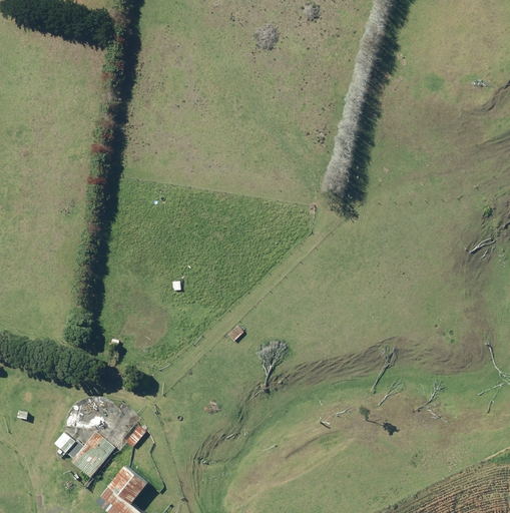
[(179,281),(171,282),(171,291),(180,291),(179,281)]
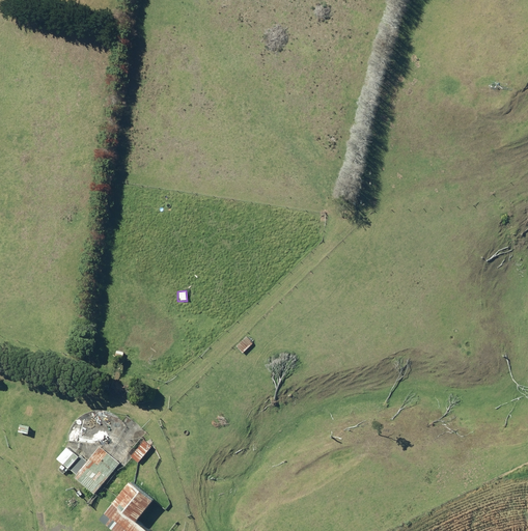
[(252,343),(245,336),(233,347),(242,355),(252,343)]
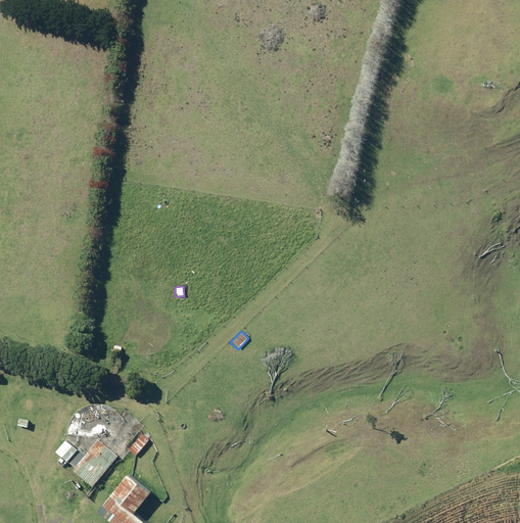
[(120,347),(112,345),(110,357),(116,359),(120,347)]
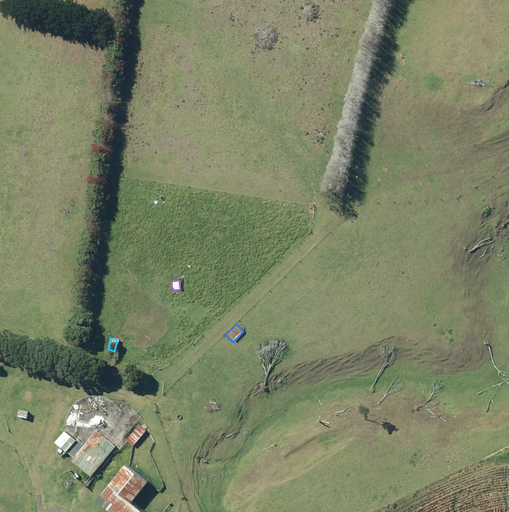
[(29,411),(17,409),(16,416),(27,419),(29,411)]
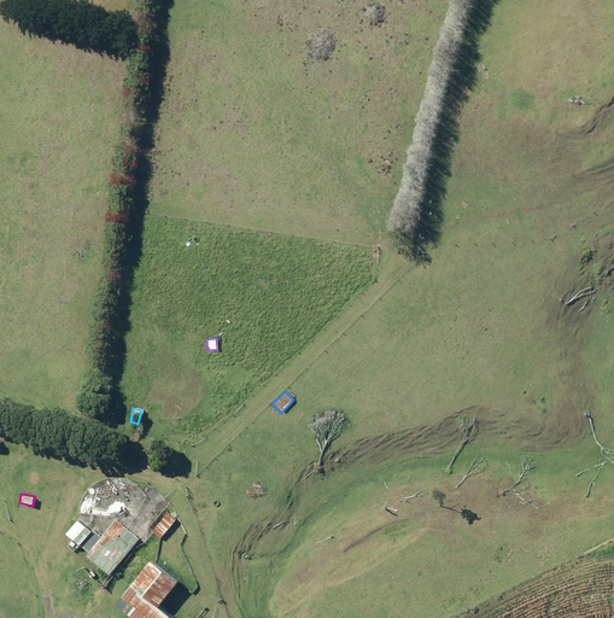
[(175,519),(165,512),(151,529),(159,537),(175,519)]
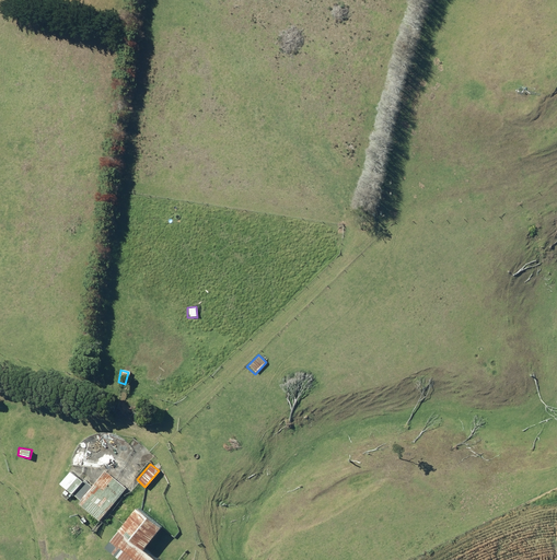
[(71,469),(60,482),(81,500),(78,503),(99,521),(126,489),(104,470),(91,486),(71,469)]
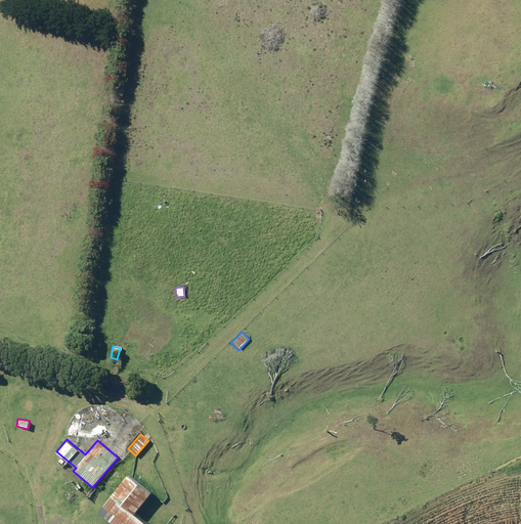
[(154,493),(129,474),(99,512),(115,523),(148,523),(136,515),(154,493)]
